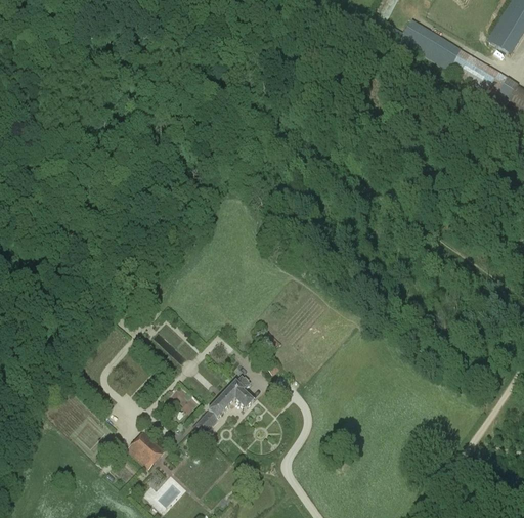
[(386,0),(377,19),(385,24),(395,3),(393,2),(394,0),(386,0)]
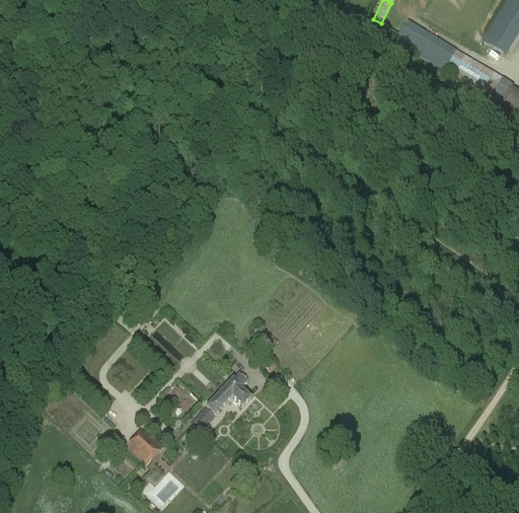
[(505,0),(488,29),(511,45),(518,30),(518,0),(505,0)]
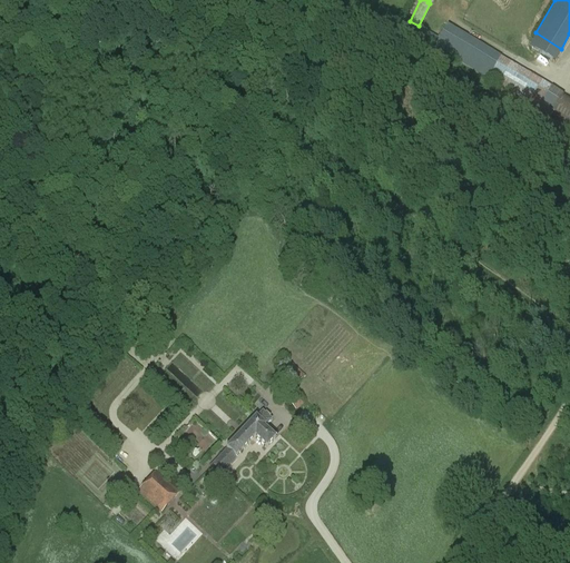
[(569,92),(563,89),(564,88),(553,80),(513,58),(500,50),(448,20),(434,42),(487,73),(500,81),(539,105),(569,122),(569,92)]
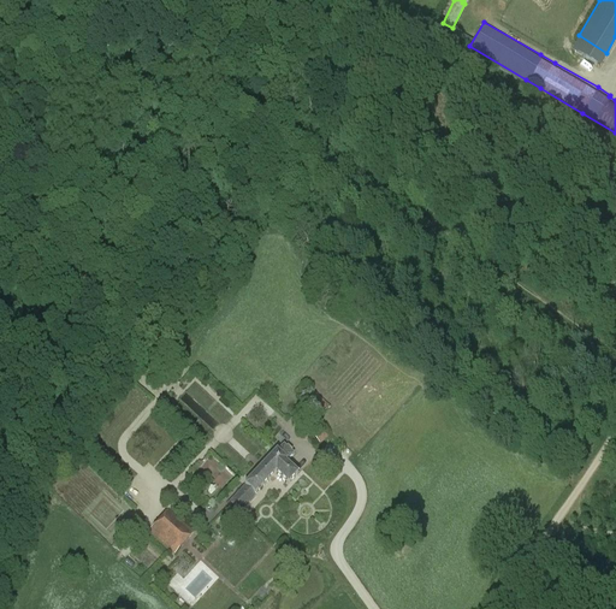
[(474,34),(456,24),(451,34),(468,43),(474,34)]
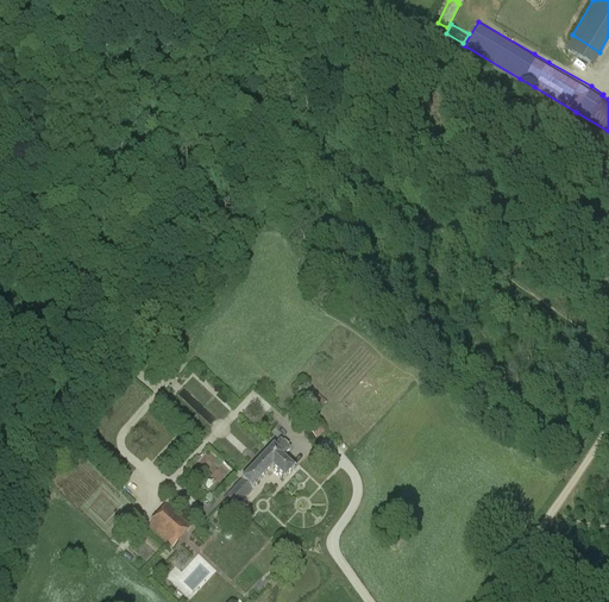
[(327,422),(313,411),(303,421),(318,434),(327,422)]
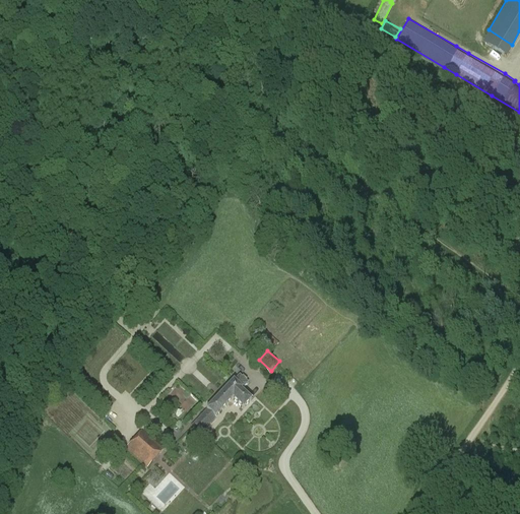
[(243,404),(251,395),(242,387),(248,379),(246,377),(247,376),(243,373),(243,374),(240,371),(192,422),(200,430),(215,414),(214,413),(232,394),(243,404)]
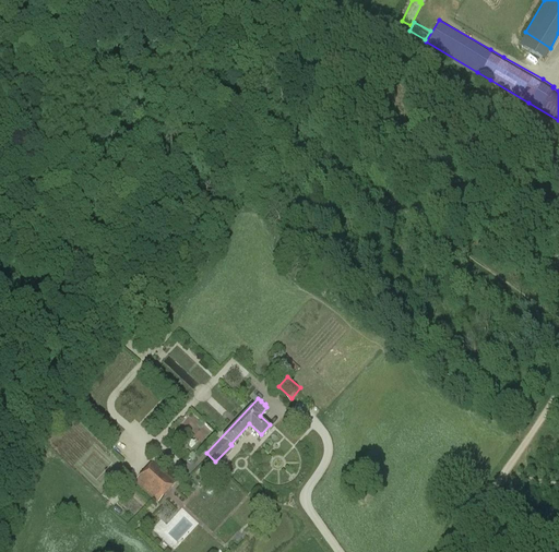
[(195,427),(188,434),(194,440),(207,426),(197,417),(191,422),(195,427)]
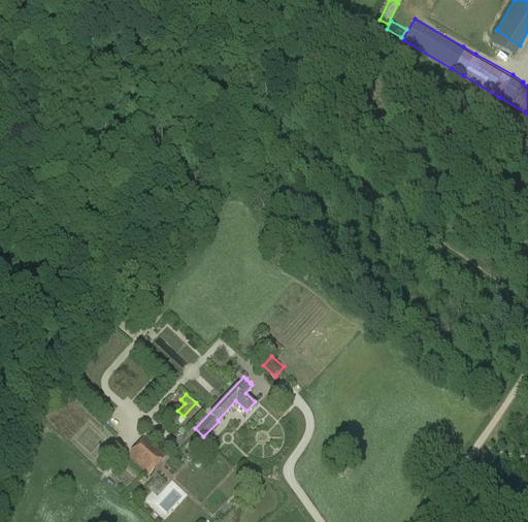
[(149,469),(166,451),(144,431),(128,450),(149,469)]
